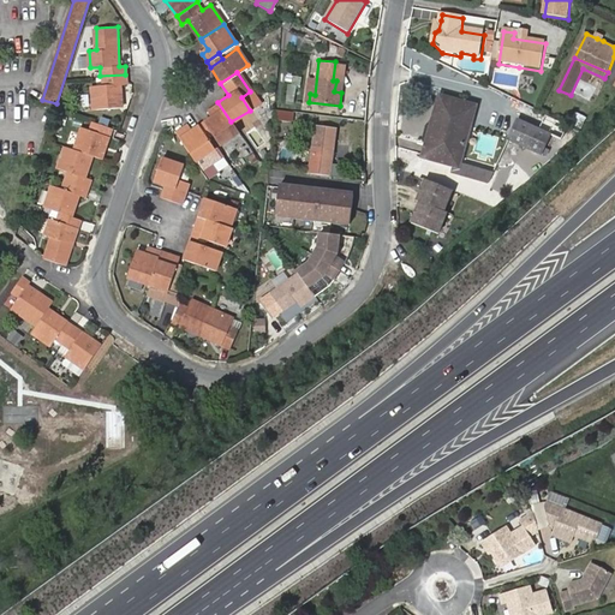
[(126,85),(125,75),(100,76),(101,85),(90,85),(91,108),(120,107),(119,85),(126,85)]
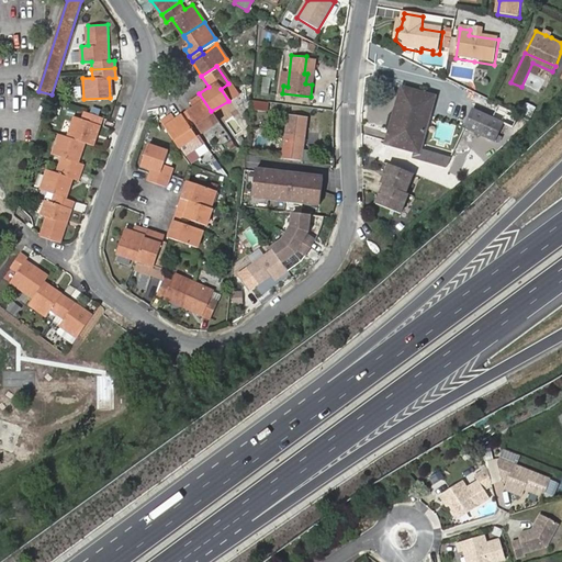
[(270,92),(271,78),(262,77),(261,91),(270,92)]
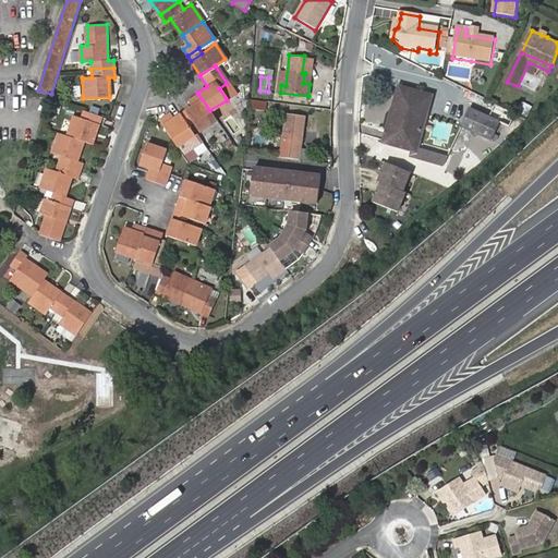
[(391,131),(404,88),(399,87),(387,130),(391,131)]
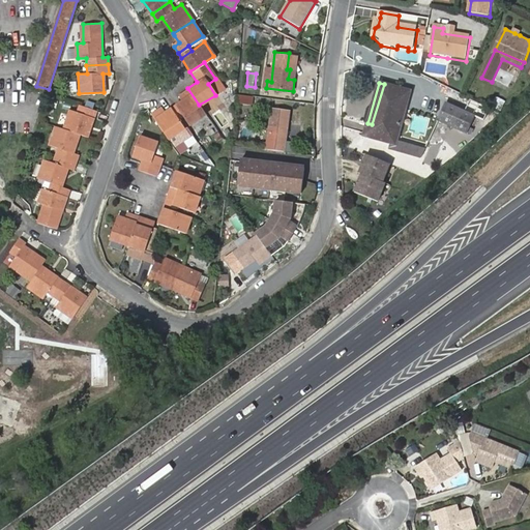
[(410,91),(384,84),(372,124),(367,123),(364,136),(394,144),(410,91)]
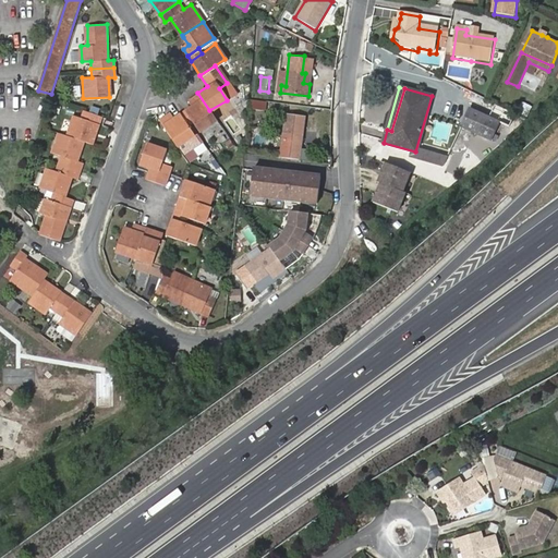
[(215,120),(209,110),(197,93),(190,97),(194,104),(184,109),(192,121),(198,131),(215,120)]
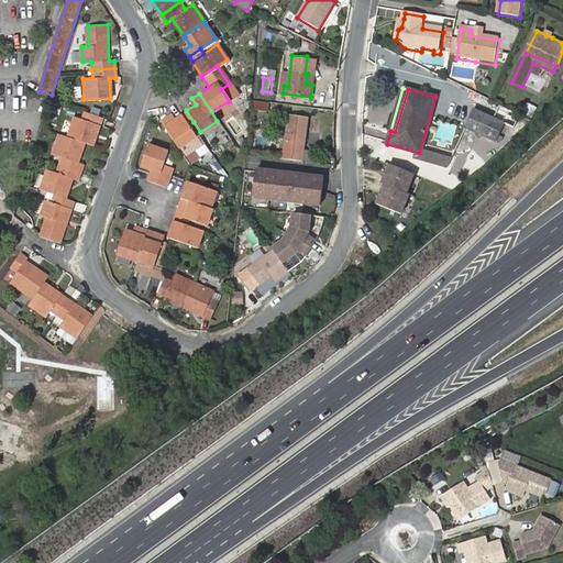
[(253,110),(269,111),(271,101),(253,100),(253,110)]
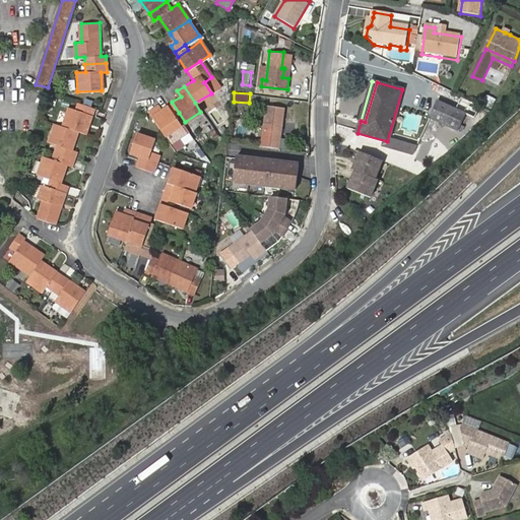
[(480,106),(462,96),(459,102),(477,111),(480,106)]
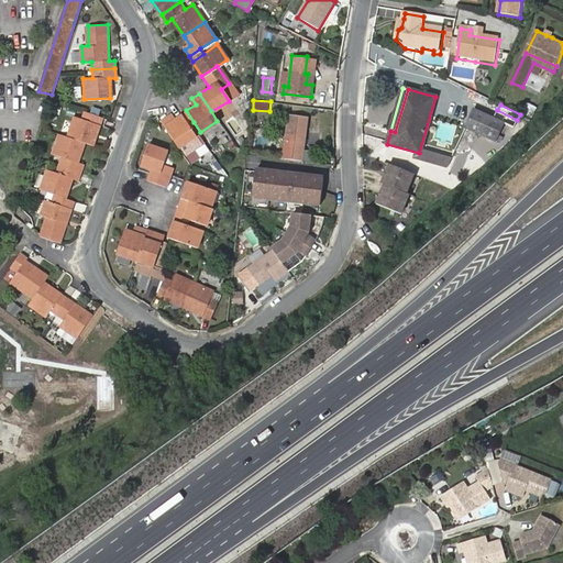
[(505,123),(474,109),(465,129),(496,142),(505,123)]
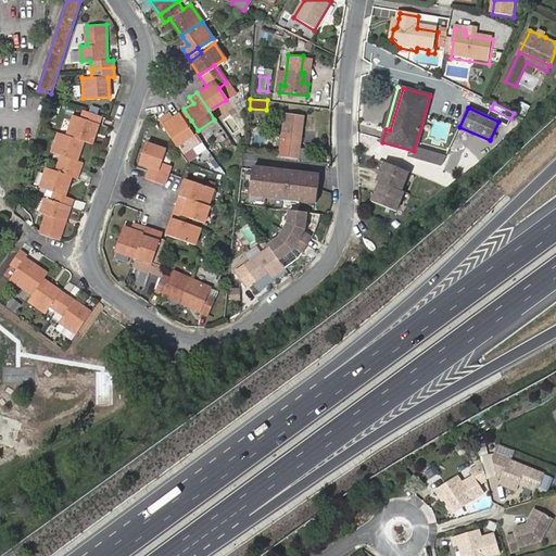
[(67,136),(83,141),(90,143),(101,115),(84,109),(81,117),(75,115),(67,136)]
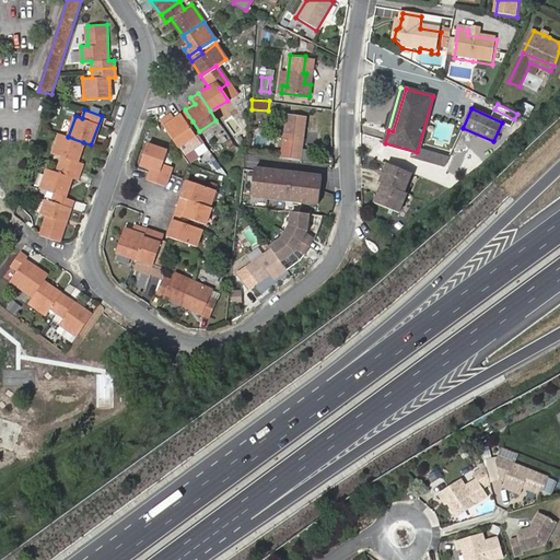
[(193,121),(185,109),(181,113),(187,125),(193,121)]
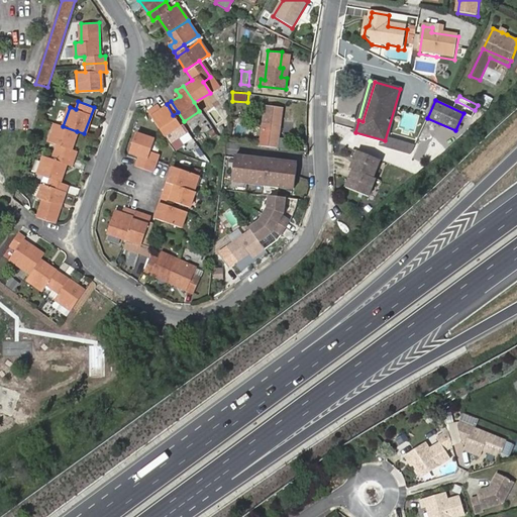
[(173,115),(167,104),(158,110),(153,105),(147,110),(163,134),(179,124),(173,115)]
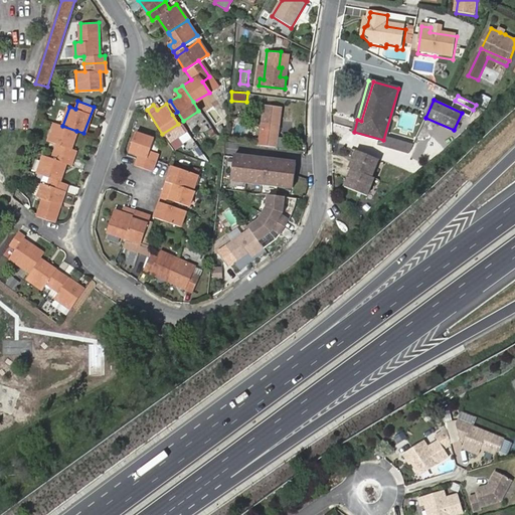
[(264,107),(261,138),(278,140),(282,109),(264,107)]
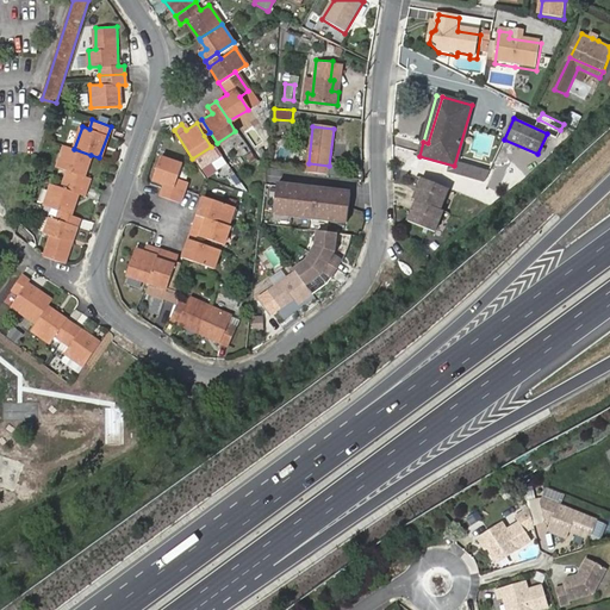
[(82,176),(91,155),(74,149),(66,147),(57,168),(67,172),(64,179),(87,187),(89,179),(82,176)]
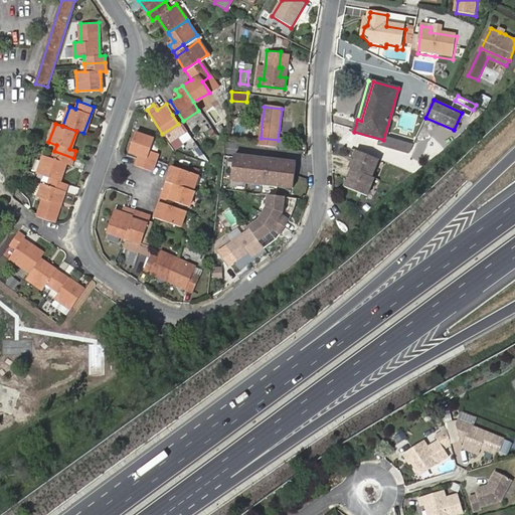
[(135,131),(129,150),(140,154),(136,164),(152,170),(159,152),(148,148),(152,137),(135,131)]
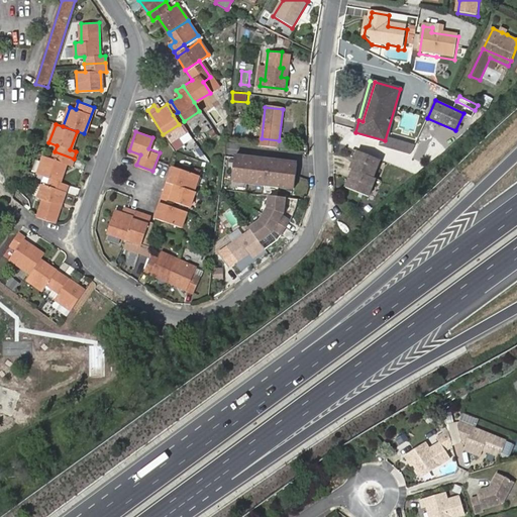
[(381,158),(358,149),(350,168),(353,169),(346,186),(370,195),(376,177),(374,176),(381,158)]
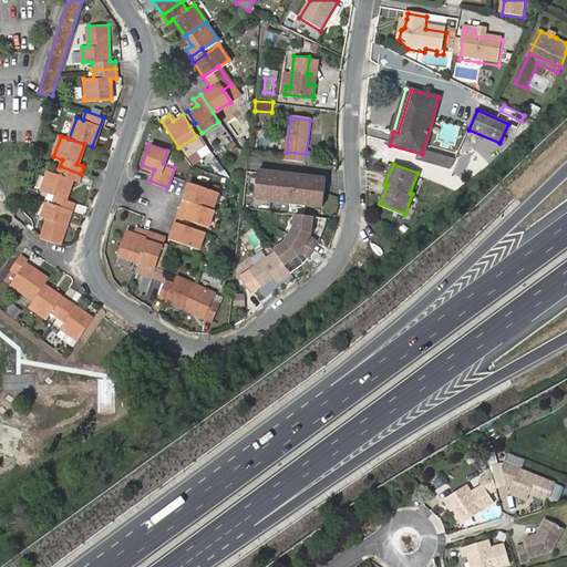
[(79,182),(81,174),(60,166),(57,174),(48,172),(41,191),(55,195),(64,198),(71,179),(79,182)]
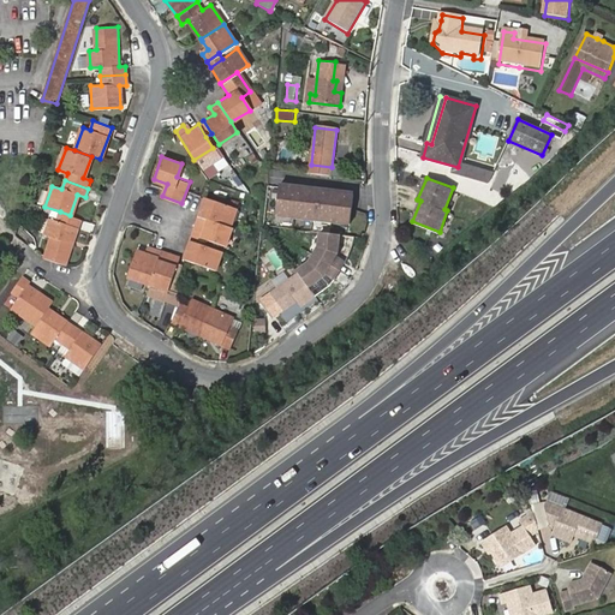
[(353,197),(279,186),(275,216),(348,226),(353,197)]
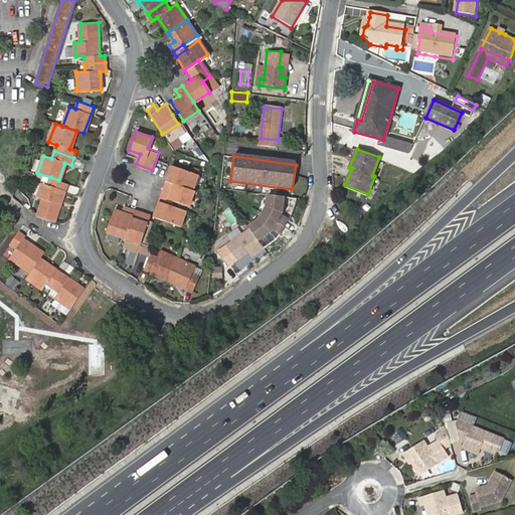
[(172,165),(167,180),(192,188),(197,173),(172,165)]
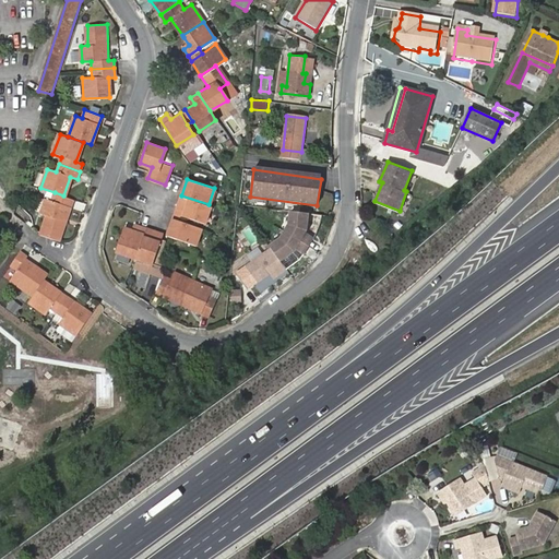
[(72,199),(63,195),(55,192),(51,199),(47,198),(42,213),(47,214),(40,234),(58,240),(72,199)]
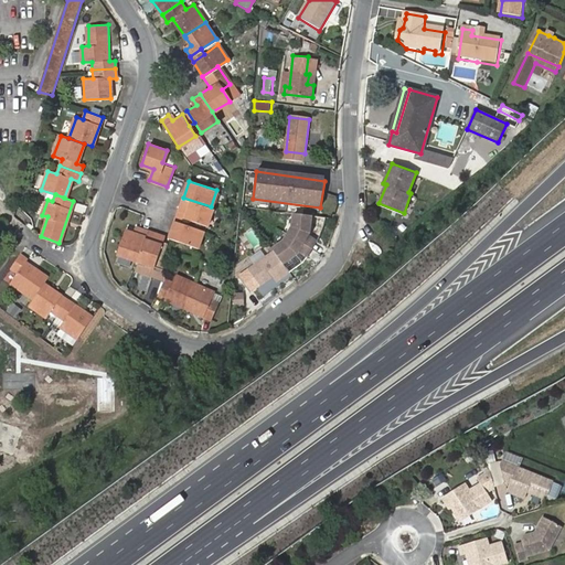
[(211,206),(183,198),(178,214),(189,219),(206,224),(212,208),(211,206)]
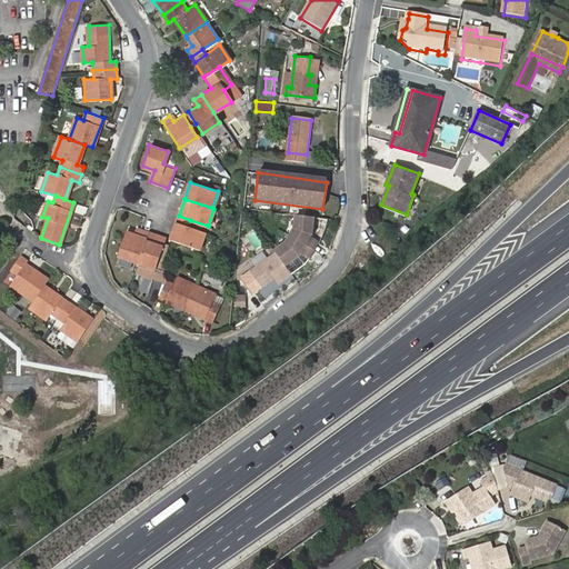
[(190,220),(179,216),(176,223),(187,227),(190,220)]
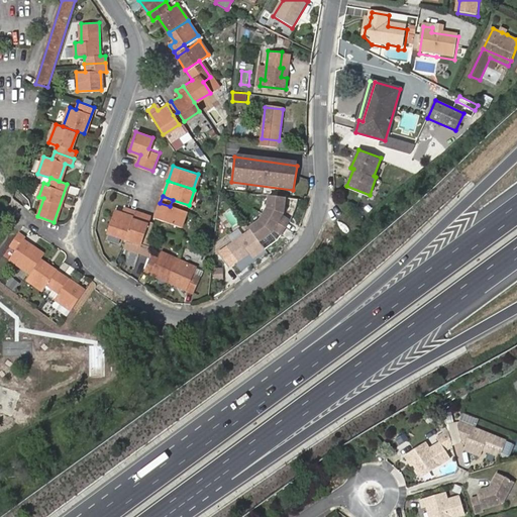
[(256,220),(246,227),(247,228),(255,241),(270,230),(275,234),(285,220),(281,216),(282,214),(284,199),(268,197),(267,209),(256,220)]
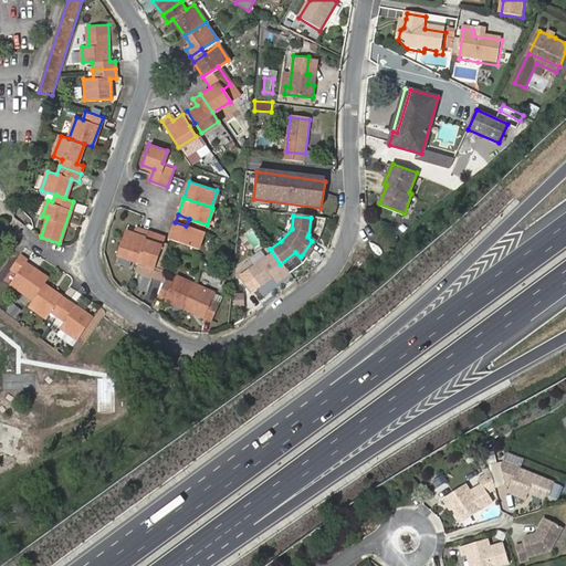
[(322,220),(311,218),(308,234),(307,237),(312,241),(315,243),(321,231),(322,220)]
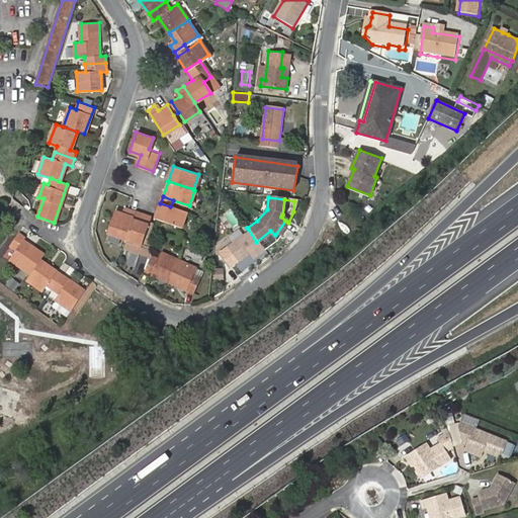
[(170,206),(160,203),(155,218),(180,227),(185,211),(170,206)]
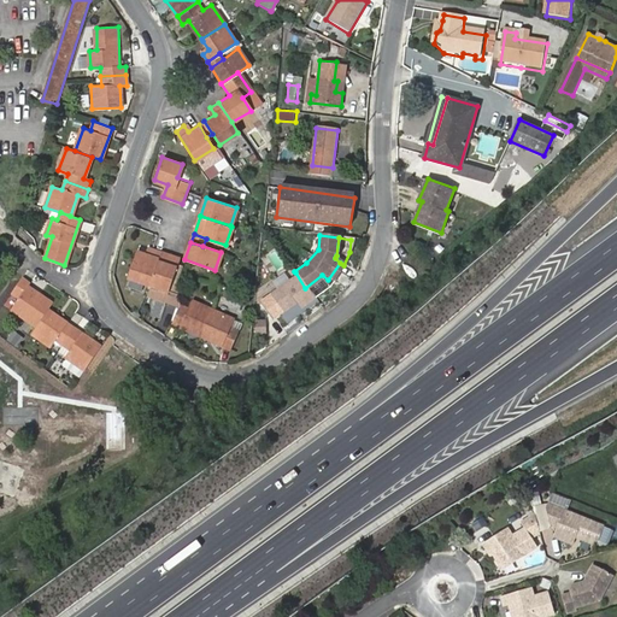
[(148,257),(140,253),(135,281),(146,286),(160,252),(151,248),(148,257)]
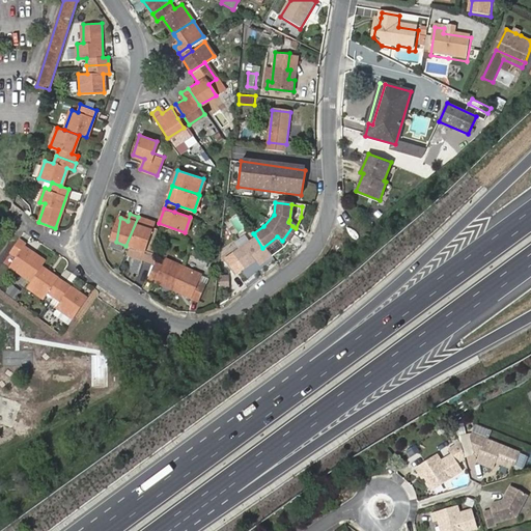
[(116,242),(120,218),(117,217),(109,240),(116,242)]
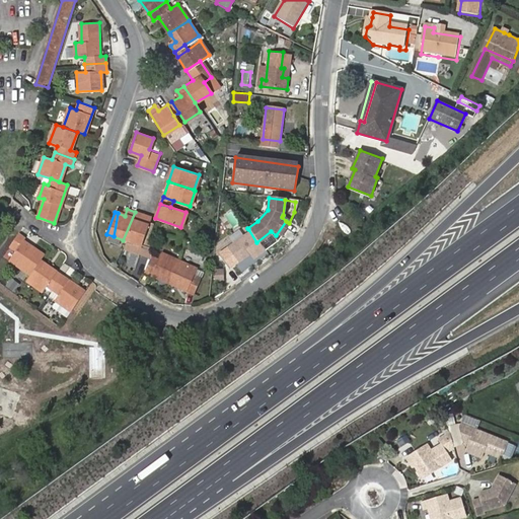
[(135,212),(123,240),(139,245),(149,217),(135,212)]
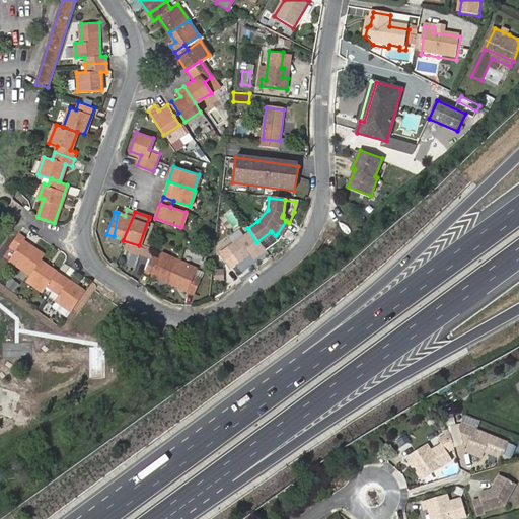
[(248,229),(223,245),(234,262),(245,253),(249,258),(262,250),(256,242),(248,229)]
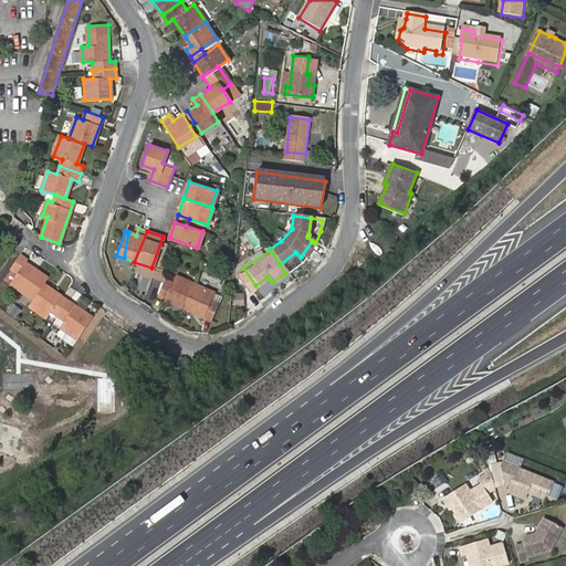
[(295,252),(280,264),(285,273),(304,259),(301,257),(295,252)]
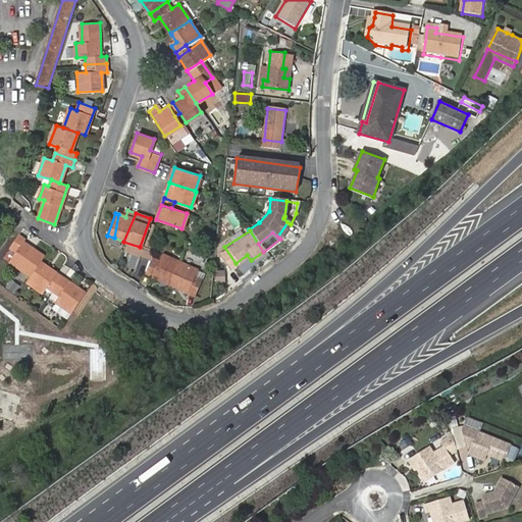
[(31,277),(41,264),(45,258),(24,244),(27,241),(19,236),(9,249),(17,254),(10,263),(31,277)]
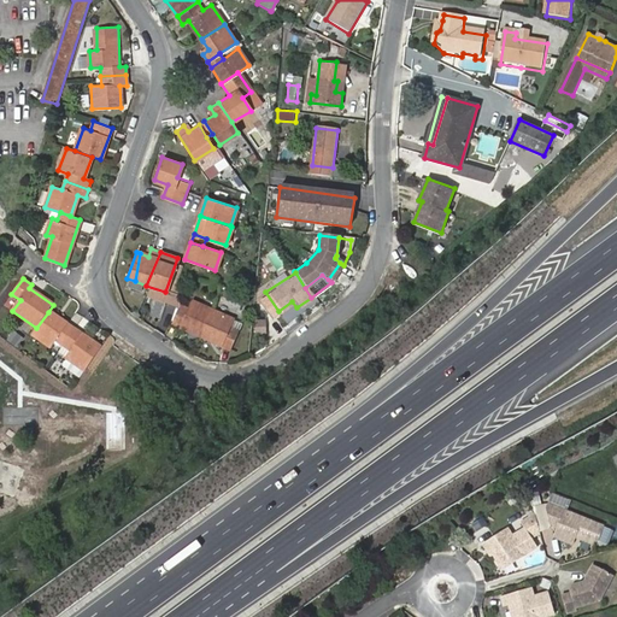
[(199,336),(210,311),(191,303),(187,311),(178,306),(170,323),(199,336)]
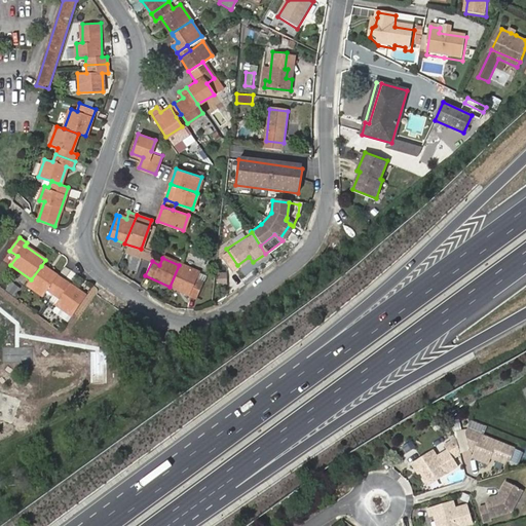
[(197,274),(179,265),(170,287),(195,298),(201,285),(194,282),(197,274)]
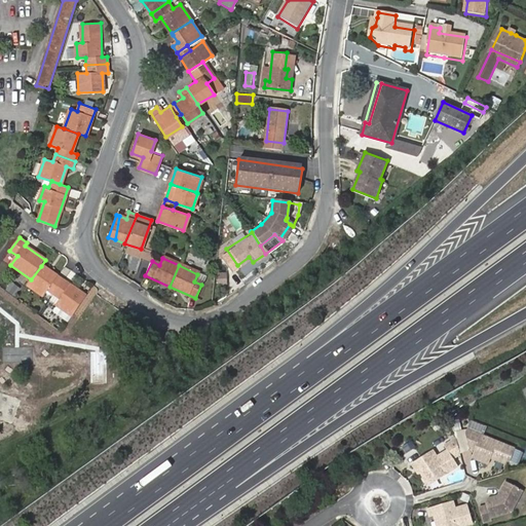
[(63,280),(41,266),(31,279),(27,286),(44,297),(48,291),(53,295),(63,280)]
